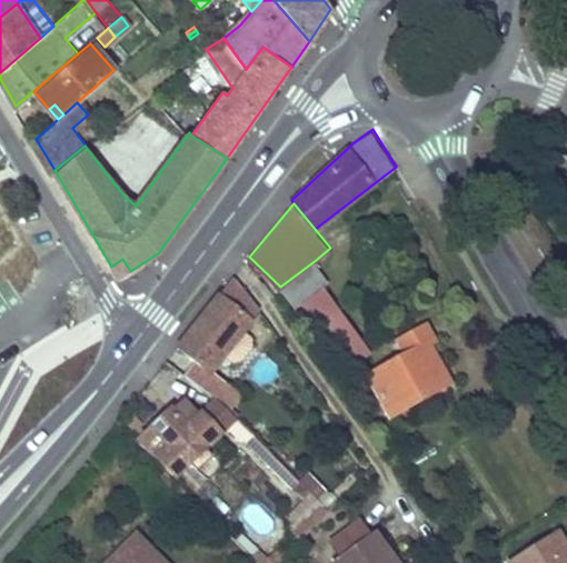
[(130,271),(122,259),(111,267),(118,278),(130,271)]
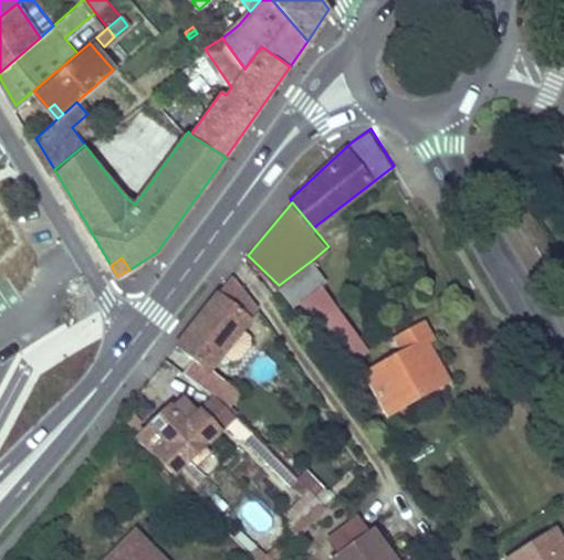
[(314,259),(279,285),(290,302),(326,274),(314,259)]
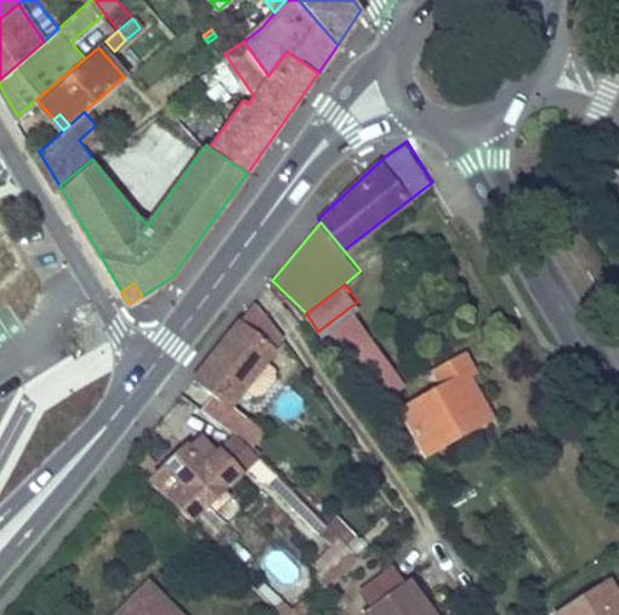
[(256,300),(228,335),(262,363),(283,336),(256,300)]
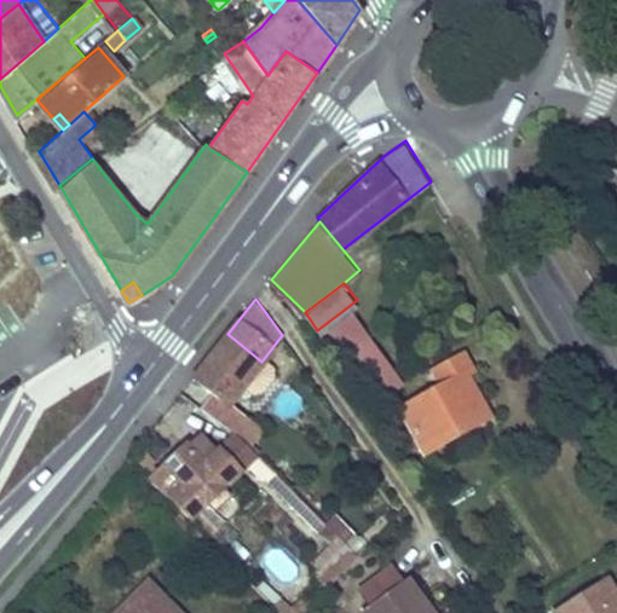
[(351,313),(330,328),(346,350),(340,353),(356,375),(362,371),(379,395),(401,380),(351,313)]
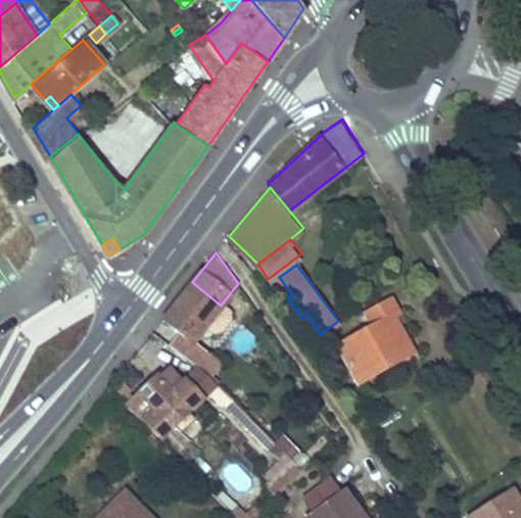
[(192,282),(163,317),(180,329),(193,339),(221,305),(192,282)]
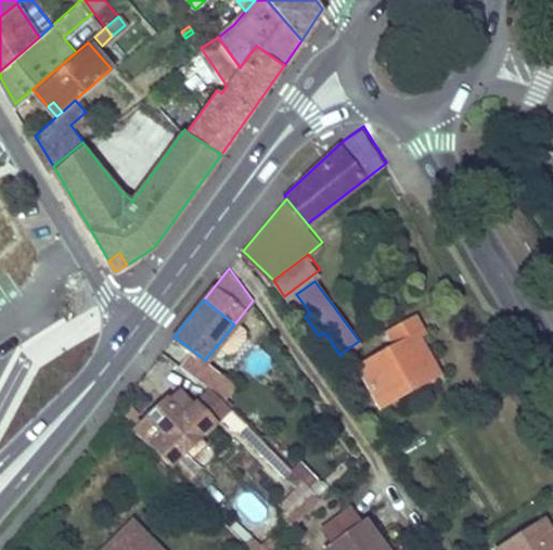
[(432,375),(423,358),(432,354),(419,332),(424,330),(415,314),(387,329),(395,343),(360,362),(382,403),(432,375)]
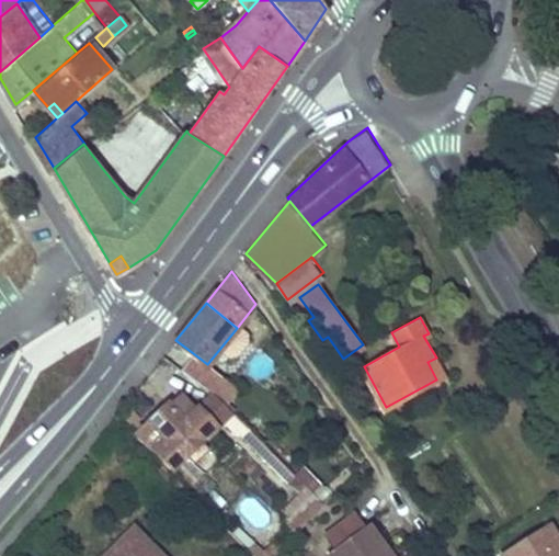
[(193,353),(182,366),(205,383),(215,371),(207,364),(193,353)]
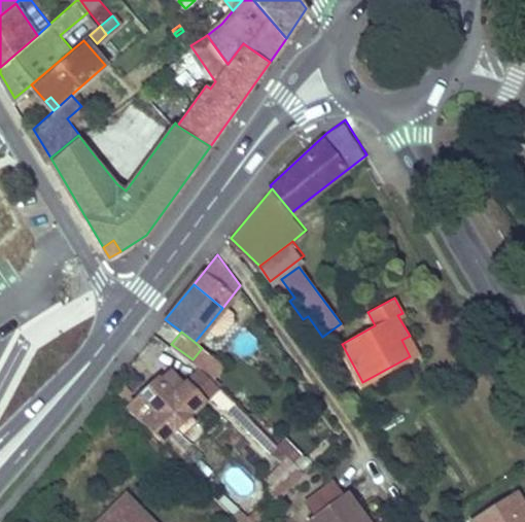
[(410,336),(401,340),(410,356),(418,351),(410,336)]
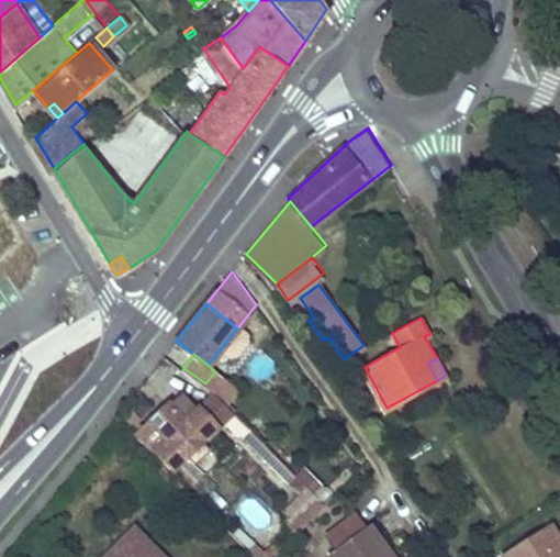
[(215,371),(205,383),(213,390),(226,402),(237,388),(215,371)]
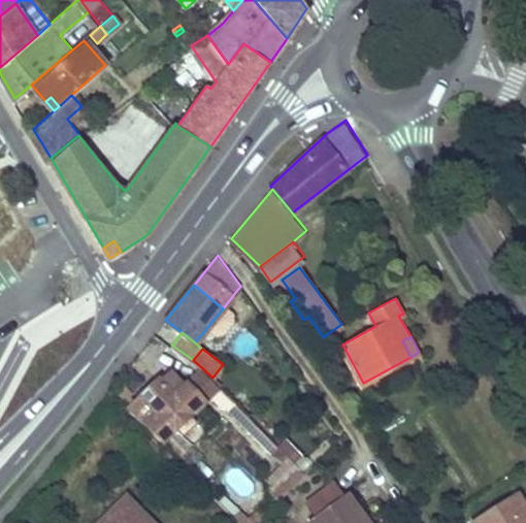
[(172,365),(160,377),(173,391),(187,380),(172,365)]
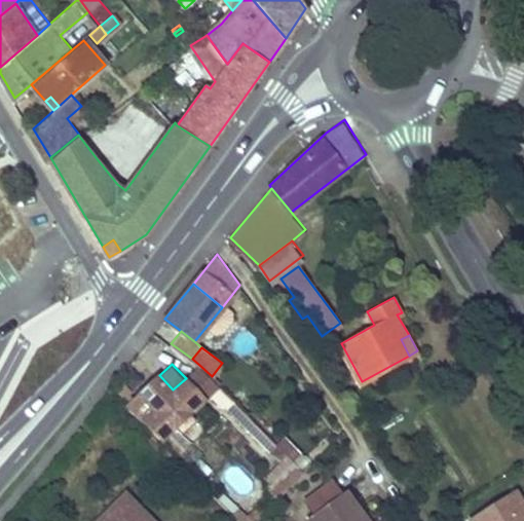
[(158,373),(126,404),(161,438),(218,383),(212,376),(199,365),(186,378),(173,389),(159,375),(158,373)]
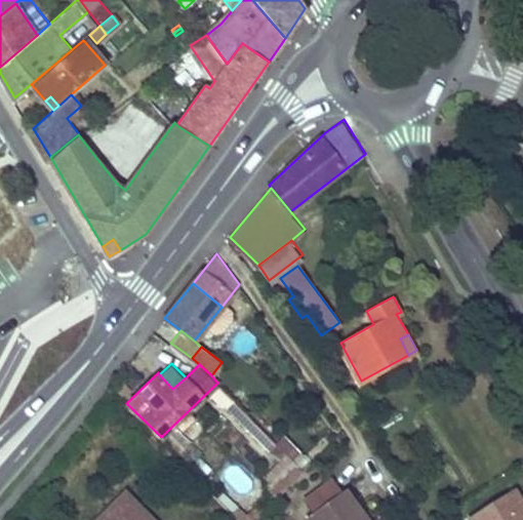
[(146,441),(160,455),(167,447),(153,434),(146,441)]
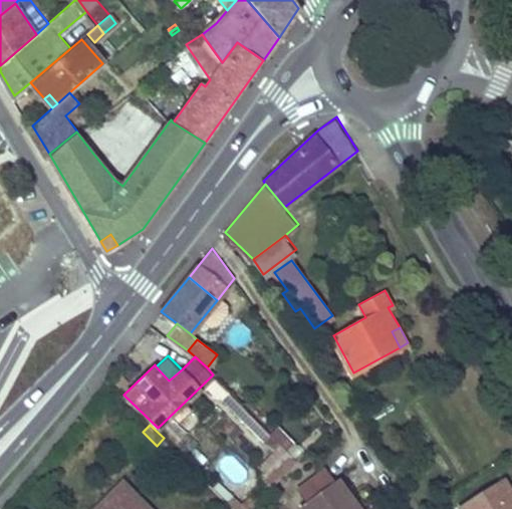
[(164,438),(157,446),(162,451),(169,443),(164,438)]
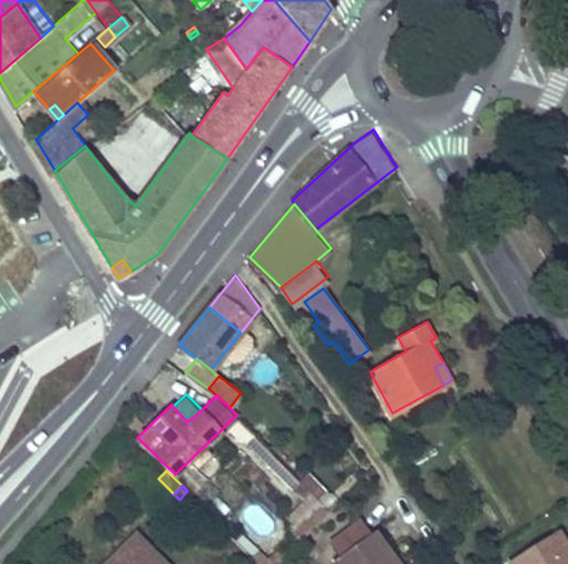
[(291,526),(302,537),(330,508),(314,494),(292,516),(296,522),(291,526)]
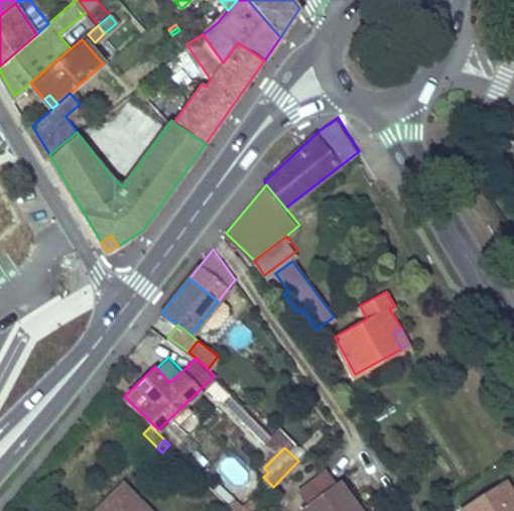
[(297,490),(307,503),(336,483),(326,469),(297,490)]
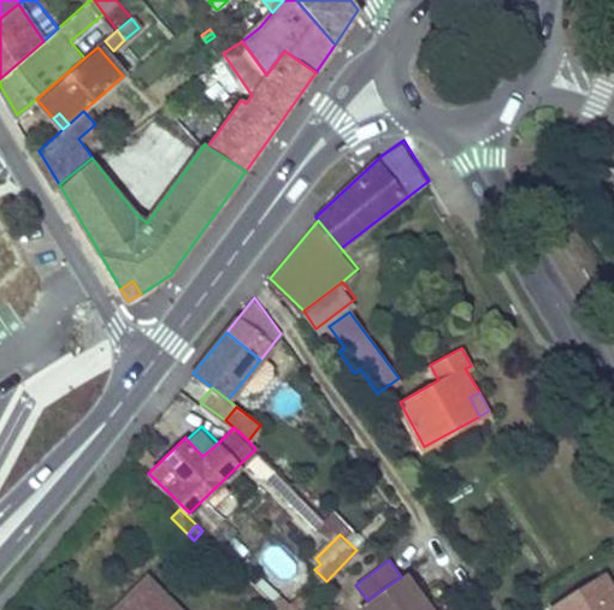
[(415,567),(406,574),(418,590),(426,584),(415,567)]
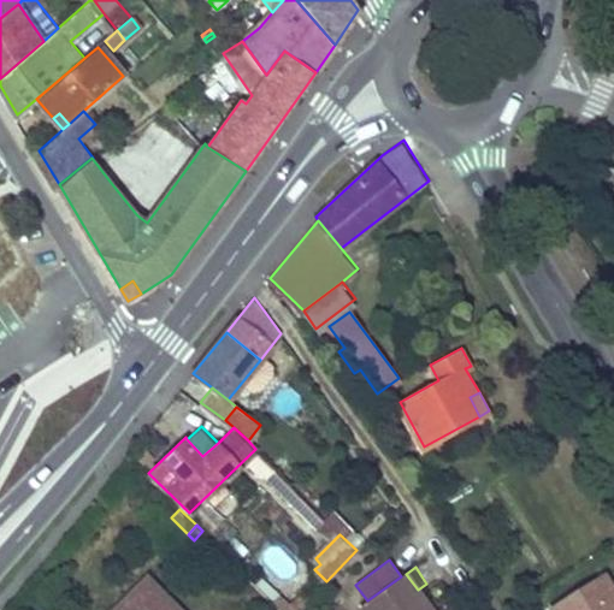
[(613,597),(612,594),(613,593),(613,582),(607,572),(553,606),(555,609),(613,609),(613,597)]
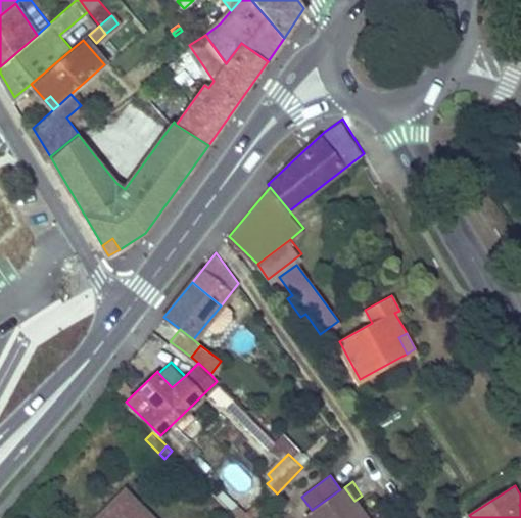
[(340,489),(312,510),(306,514),(310,517),(366,517),(354,501),(344,487),(340,489)]
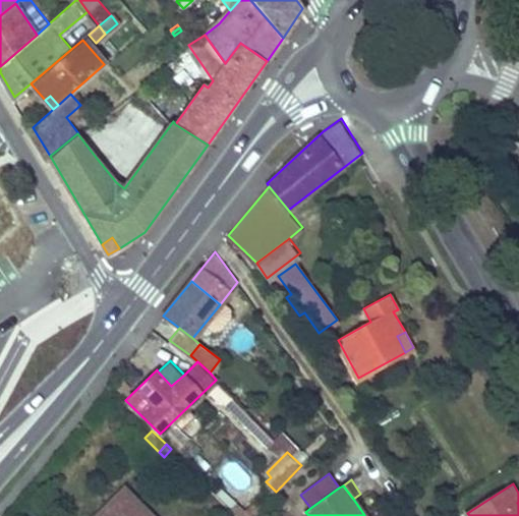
[(155,515),(125,488),(97,515),(155,515)]
